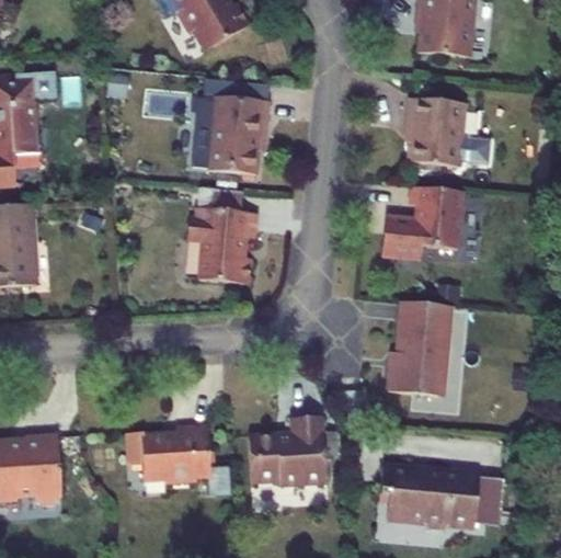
[(157,0),(165,16),(176,10),(189,31),(194,27),(206,49),(249,25),(236,2),(231,6),(228,0),(157,0)]
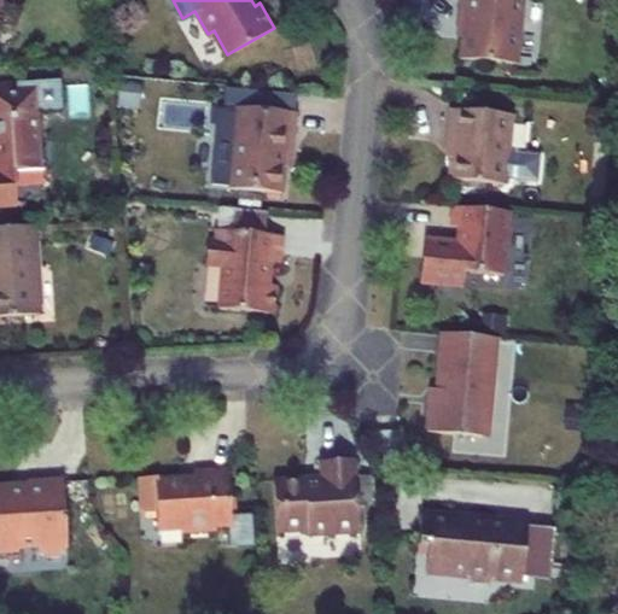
[(461,57),(517,62),(524,0),(461,0),(460,18),(465,18),(462,35),(461,57)]
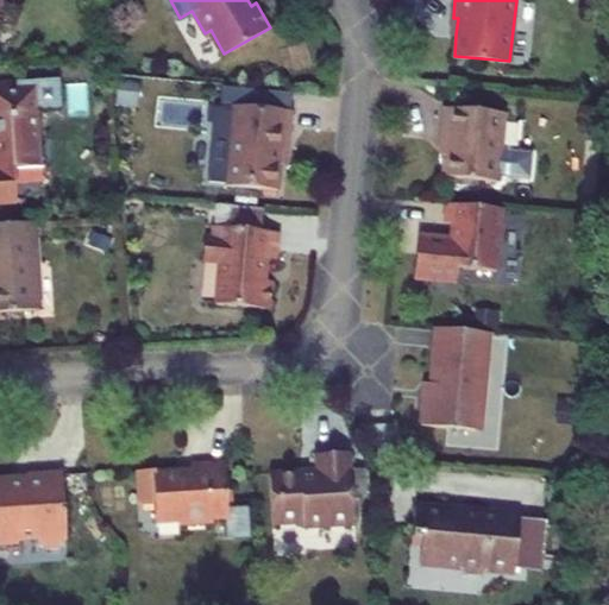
[(48,164),(46,142),(39,142),(37,101),(55,101),(52,77),(36,79),(0,80),(0,164),(0,165),(0,164),(0,201),(18,200),(14,165),(48,164)]
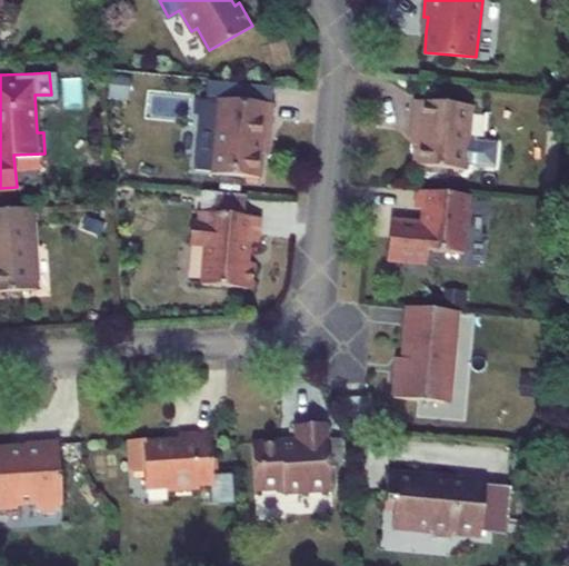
[(109,91),(126,93),(128,76),(110,73),(109,91)]
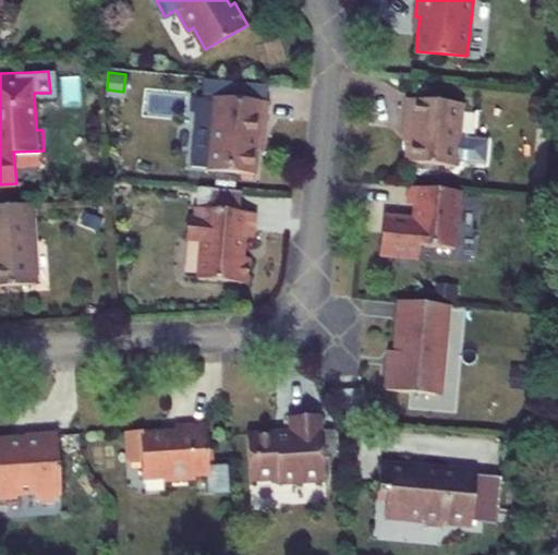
[(261,118),(266,119),(268,100),(214,94),(213,112),(204,112),(194,121),(191,155),(197,163),(208,164),(208,168),(256,172),(258,148),(261,118)]
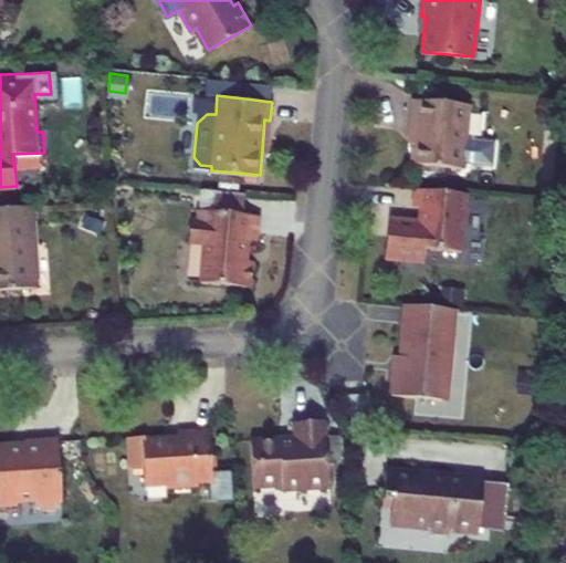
[(411,163),(418,163),(464,168),(470,102),(413,96),(410,128),(415,128),(413,142),(411,163)]
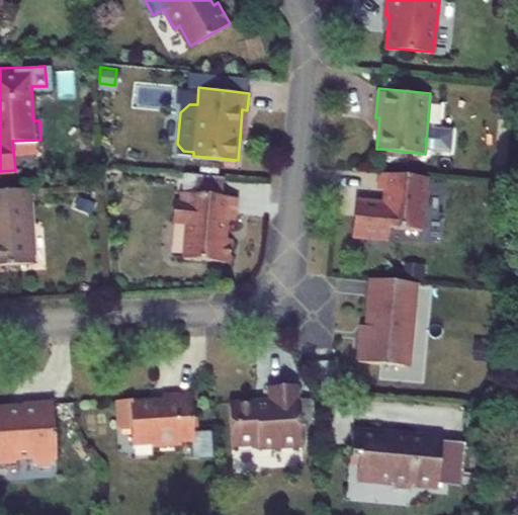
[(496,90),(495,103),(506,105),(507,91),(496,90)]
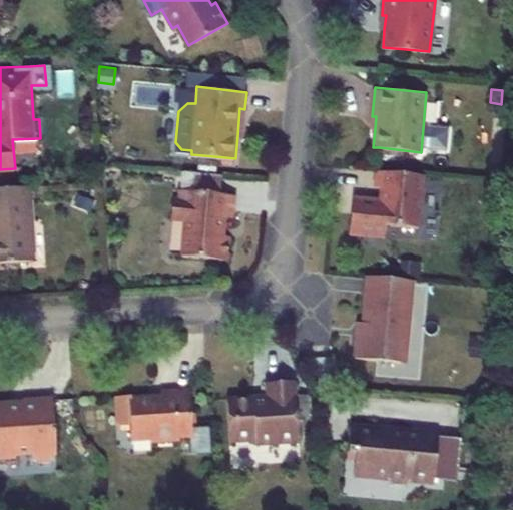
[(386,223),(418,226),(424,173),(376,168),(375,185),(381,185),(380,197),(352,195),(349,231),(385,235),(386,223)]
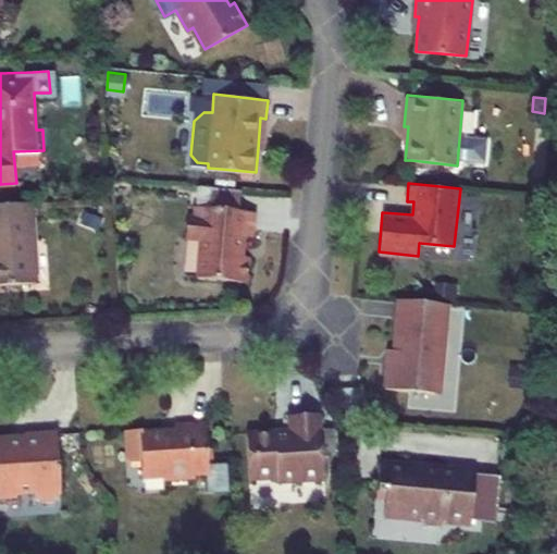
[(195,205),(196,205),(210,206),(212,185),(197,184),(195,205)]
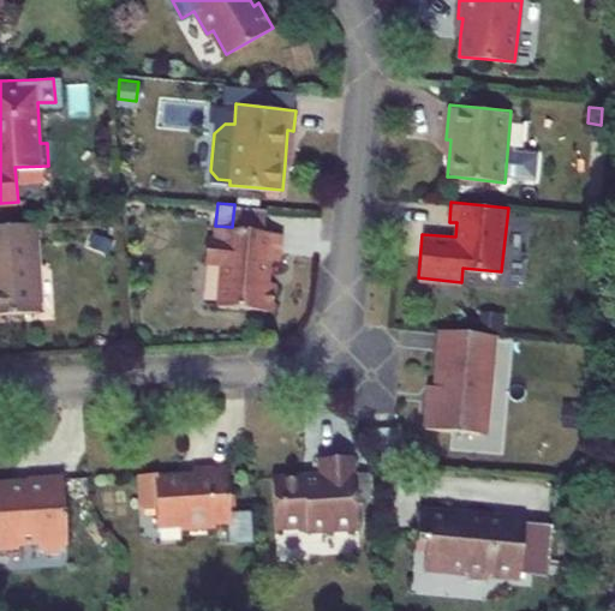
[(281,232),(264,231),(267,208),(234,204),(232,227),(216,226),(215,239),(208,239),(206,262),(222,263),(218,305),(273,310),(275,281),(268,281),(269,258),(279,259),(281,232)]
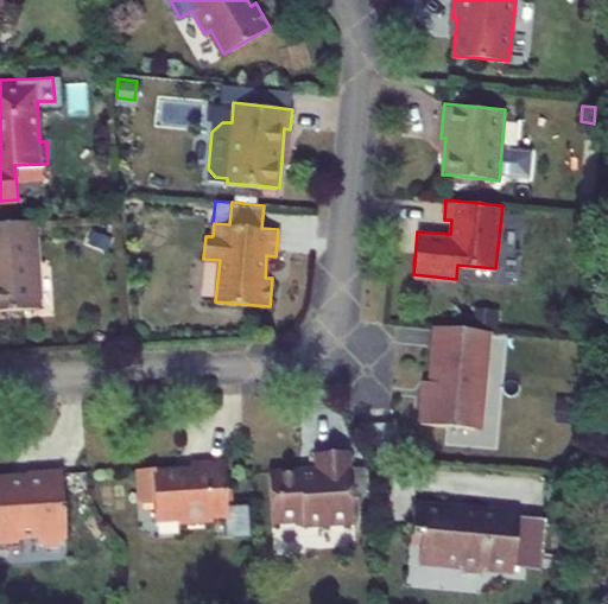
[(0,309),(40,306),(35,218),(0,220),(0,309)]
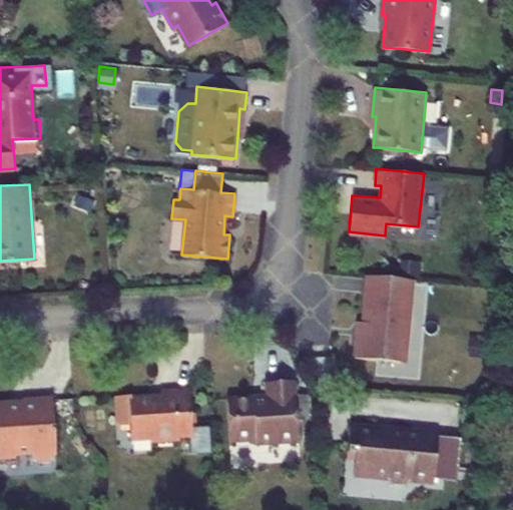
[(402,273),(416,274),(418,259),(404,258),(402,273)]
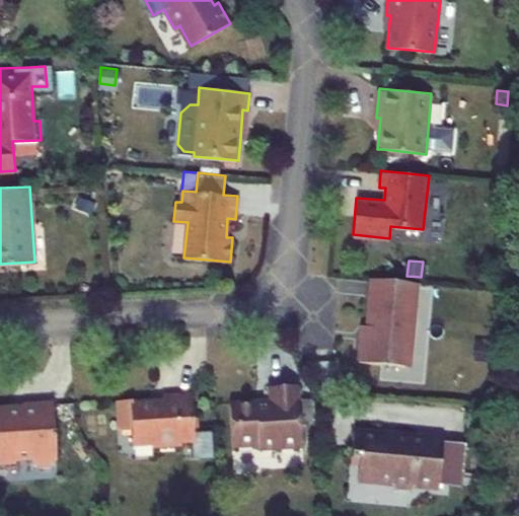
[(404,365),(408,340),(413,341),(419,281),(371,276),(367,323),(365,336),(361,336),(359,360),(404,365)]
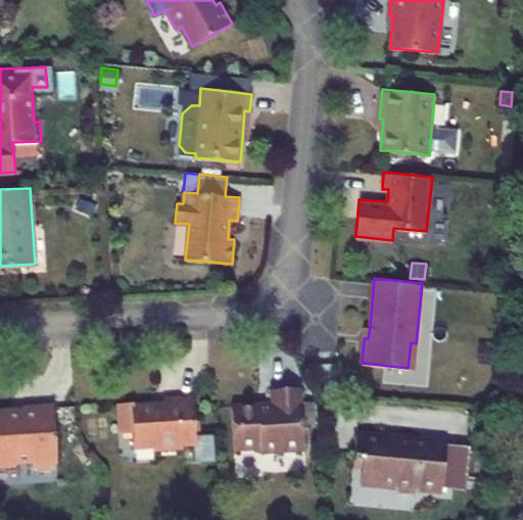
[(259,447),(259,452),(303,448),(300,386),(272,387),(273,402),(233,404),(233,448),(259,447)]
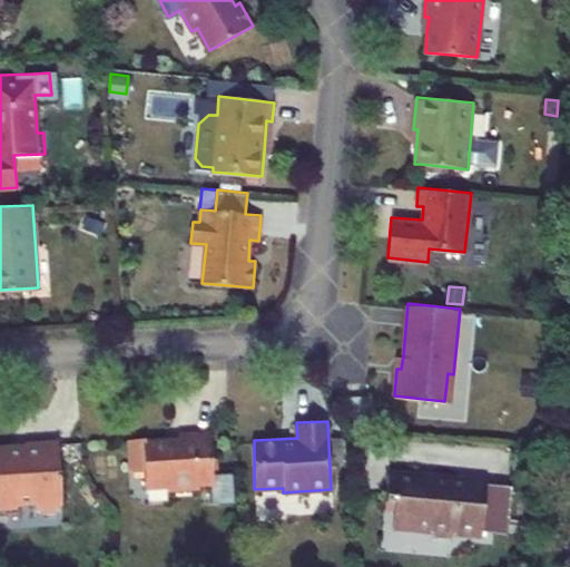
[(219,475),(218,456),(213,456),(210,429),(178,431),(178,438),(146,440),(146,438),(127,439),(129,470),(145,469),(146,486),(167,484),(167,490),(199,488),(199,482),(214,481),(214,475),(219,475)]
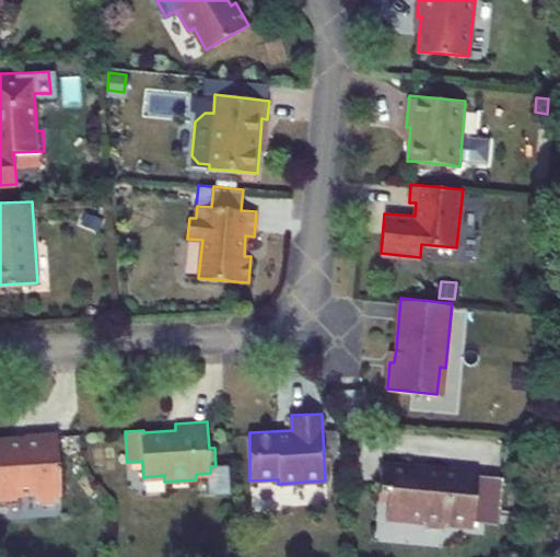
[(43,501),(56,500),(62,495),(58,431),(25,433),(26,436),(26,439),(13,440),(9,438),(0,438),(0,498),(16,498),(16,494),(34,492),(35,497),(43,501)]
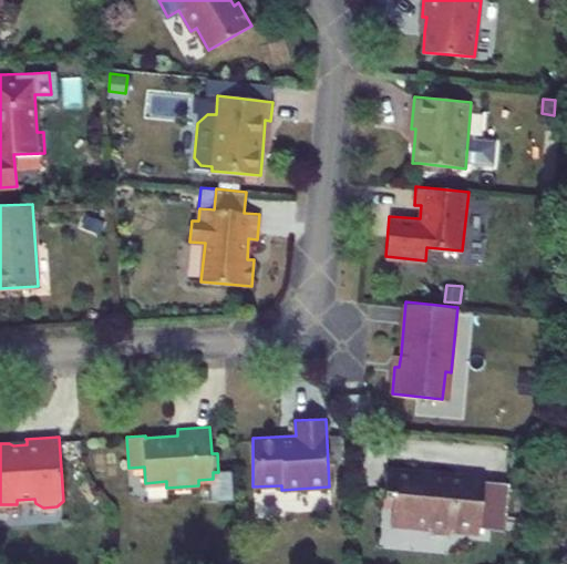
[(432,480),(421,479),(422,471),(387,468),(384,498),(393,499),(391,523),(428,525),(432,531),(450,533),(454,529),(480,531),(485,477),(433,472),(432,480)]
